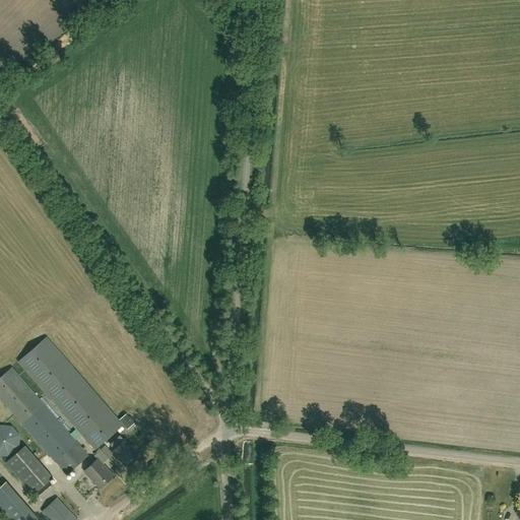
[(94,450),(123,425),(46,336),(17,362),(94,450)]
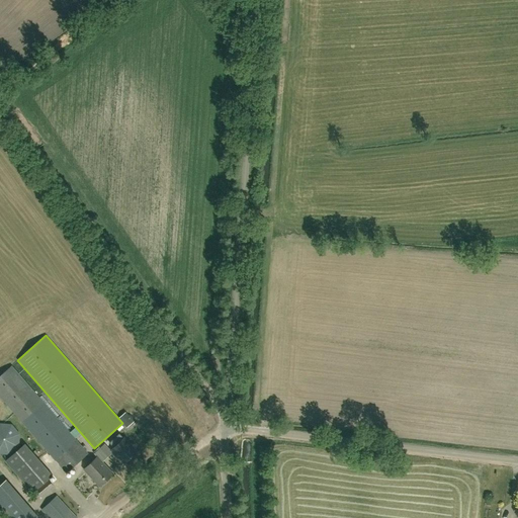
[(0,396),(66,471),(88,453),(12,365),(0,374),(0,396)]
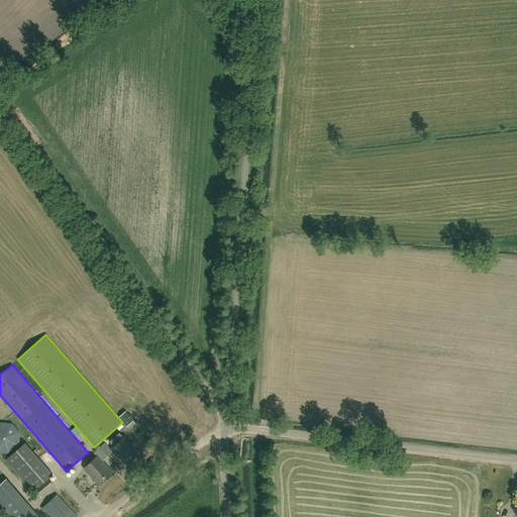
[(130,413),(123,416),(127,424),(134,421),(130,413)]
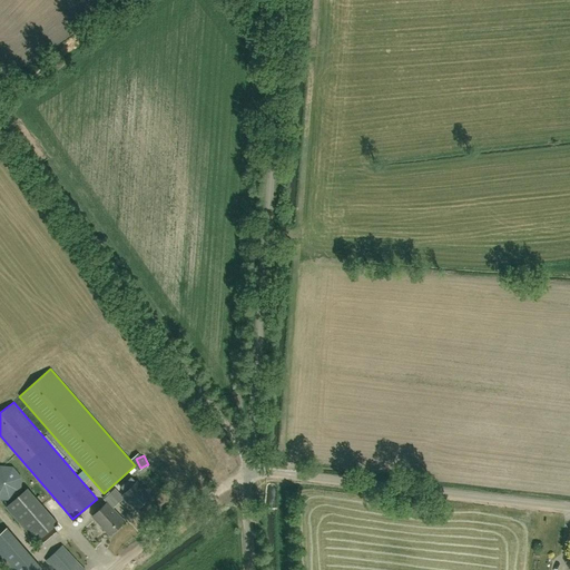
[(0,490),(6,495),(19,483),(6,469),(0,473),(0,490)]
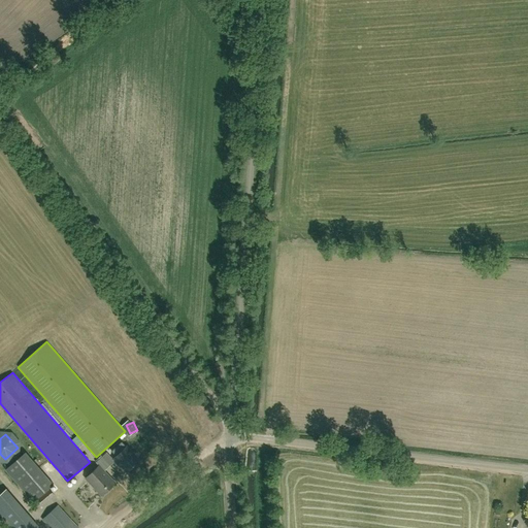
[(133,454),(127,446),(113,459),(118,463),(119,462),(128,471),(140,460),(138,458),(139,457),(139,455),(137,452),(135,452),(133,454)]
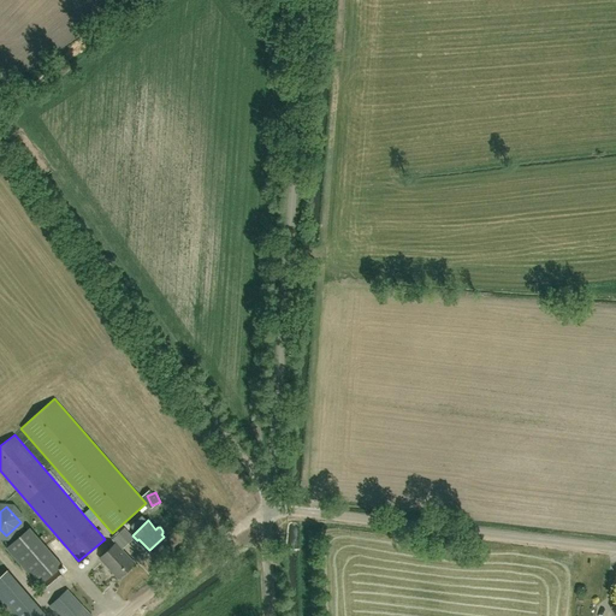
[(7,548),(39,585),(61,566),(29,528),(7,548)]
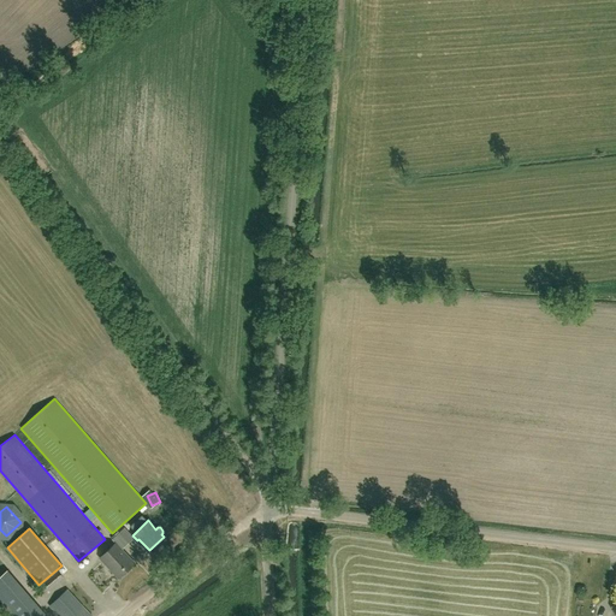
[(119,578),(135,563),(116,543),(100,557),(119,578)]
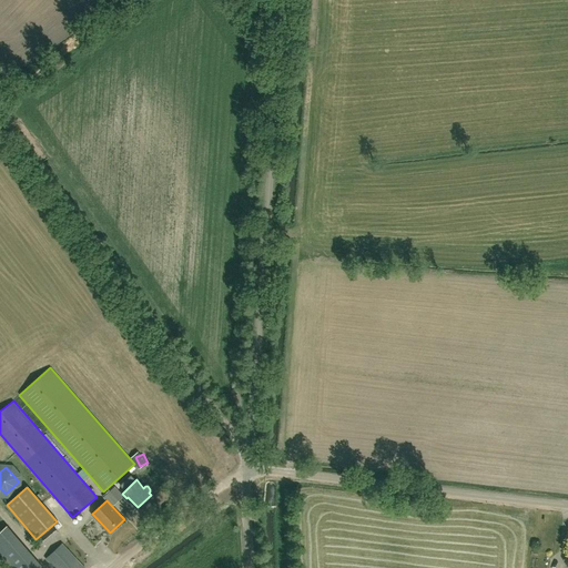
[(38,539),(43,546),(59,534),(52,526),(38,539)]
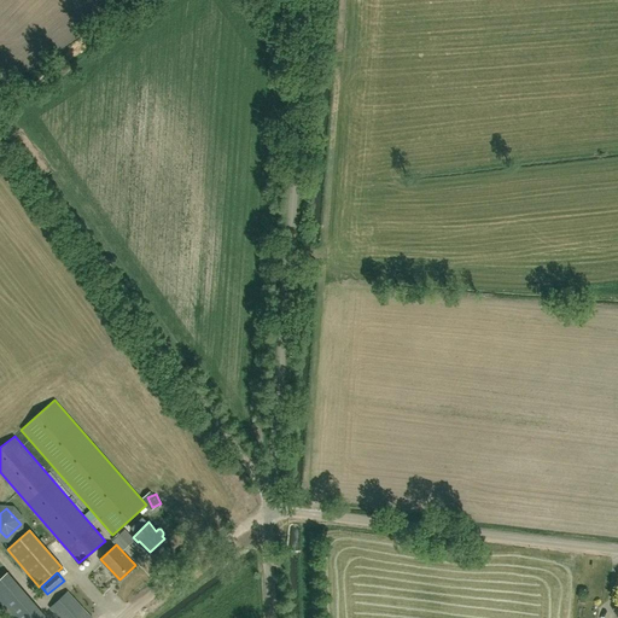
[(0,601),(13,617),(42,617),(45,617),(6,573),(0,578),(0,601)]
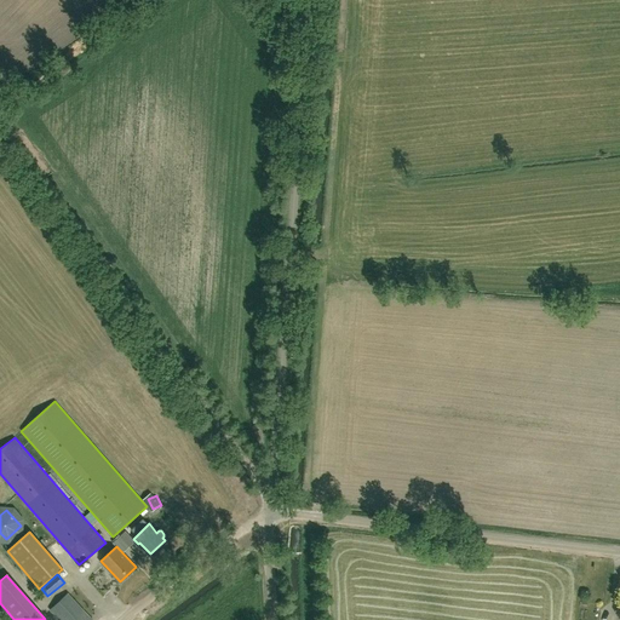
[(92,619),(68,592),(50,609),(59,619),(78,619),(80,619),(92,619)]
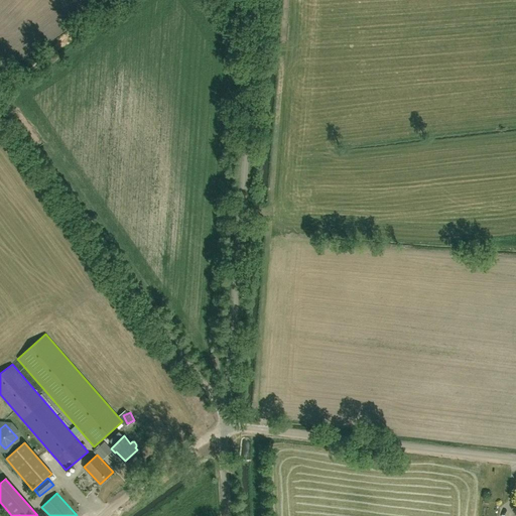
All buildings are outlined.
